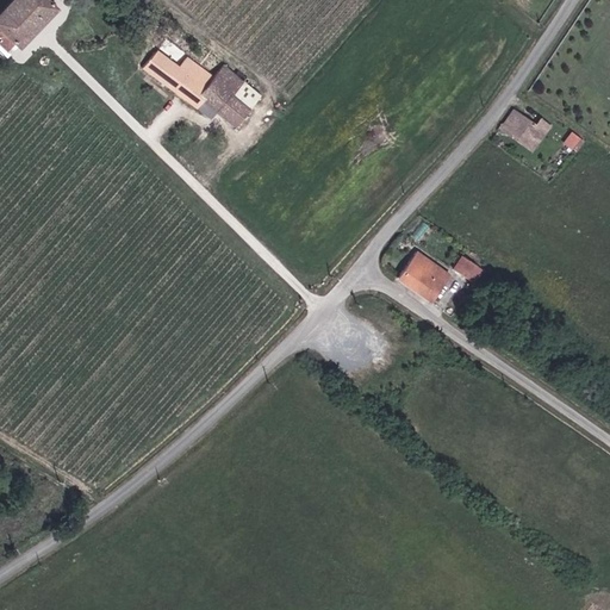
[(0,41),(5,37),(13,44),(17,49),(55,10),(47,2),(49,0),(11,0),(0,12),(0,41)]
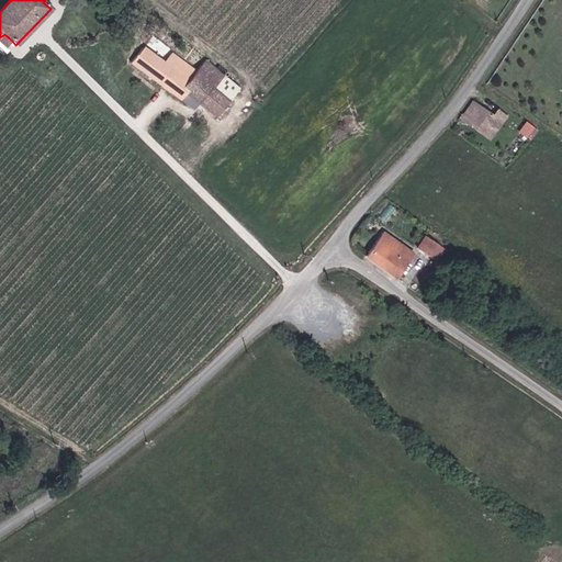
[(4,34),(0,37),(0,42),(6,47),(12,41),(4,34)]
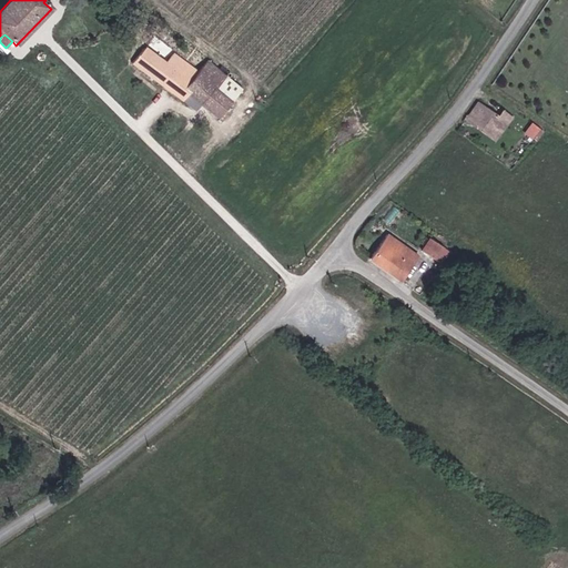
[(214,54),(204,46),(199,51),(209,60),(214,54)]
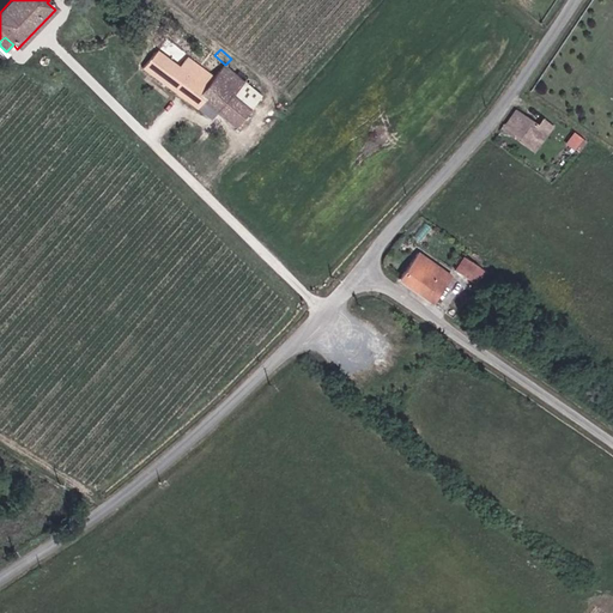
[(226,91),(237,77),(223,66),(213,78),(186,59),(178,68),(156,52),(141,70),(195,109),(202,103),(216,114),(235,129),(261,98),(243,83),(231,96),(226,91)]
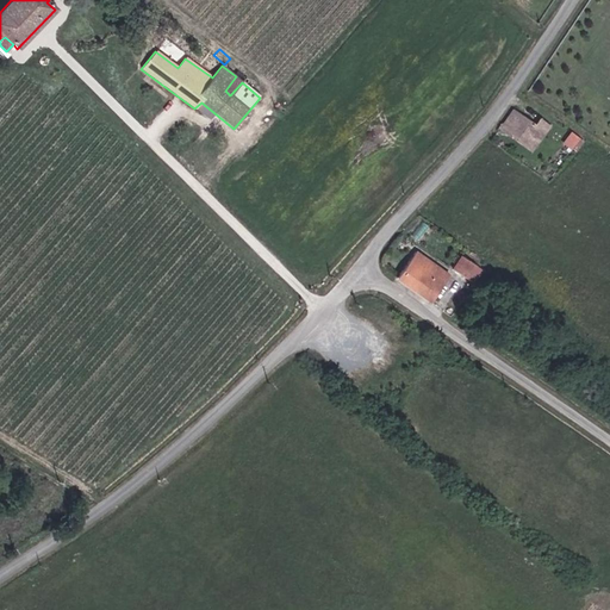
[(225,91),(230,95),(242,82),(236,76),(225,91)]
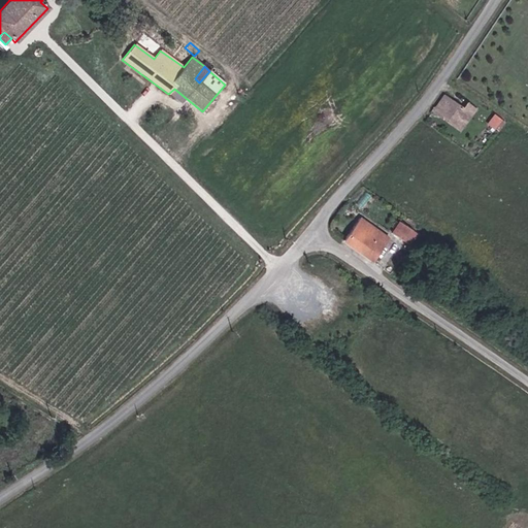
[(182,104),(186,98),(174,89),(168,94),(182,104)]
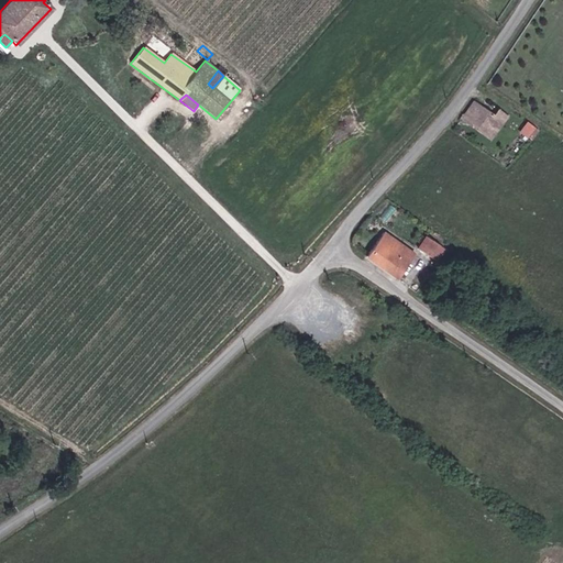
[(495,114),(474,100),(465,113),(495,134),(508,116),(498,109),(495,114)]
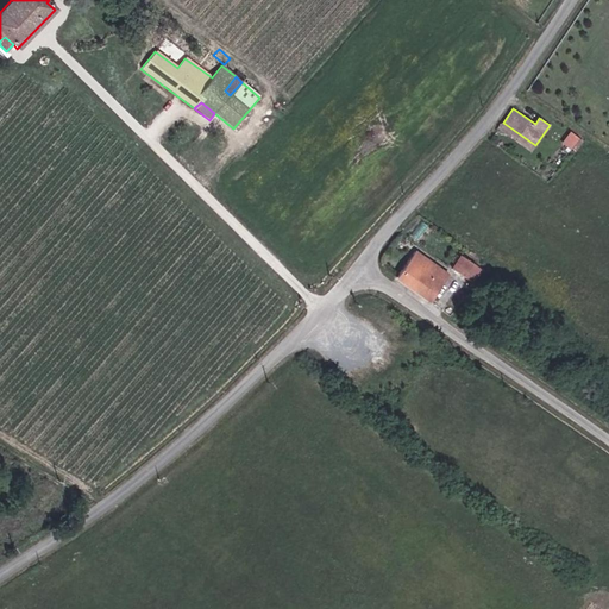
[(575,148),(581,137),(570,131),(564,140),(575,148)]
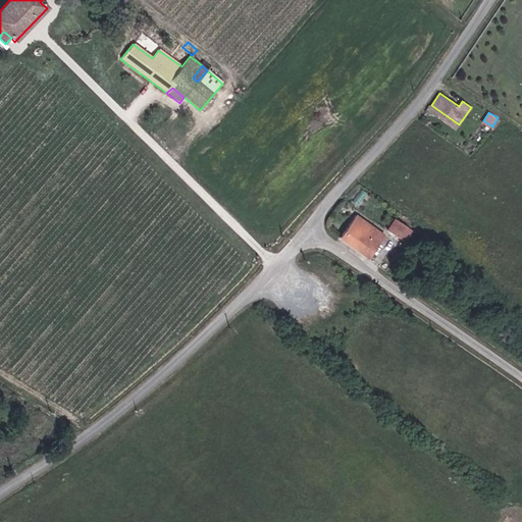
[(355,215),(340,238),(368,258),(384,236),(355,215)]
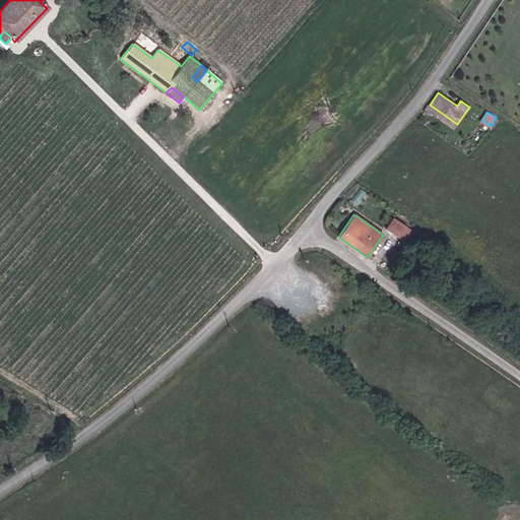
[(386,230),(397,238),(405,226),(394,218),(386,230)]
